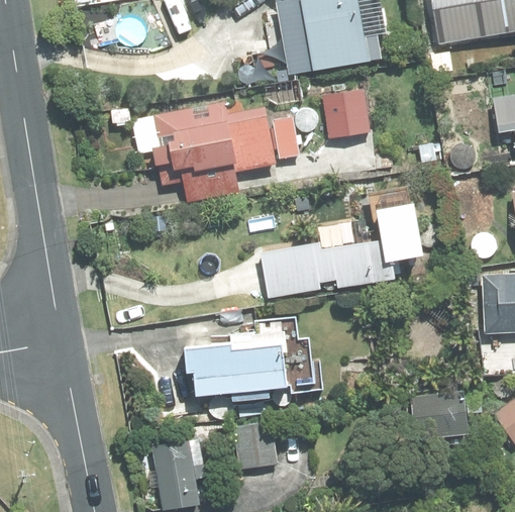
[(287,0),(277,2),(289,72),(313,67),(313,70),(369,60),(357,0),(287,0)]
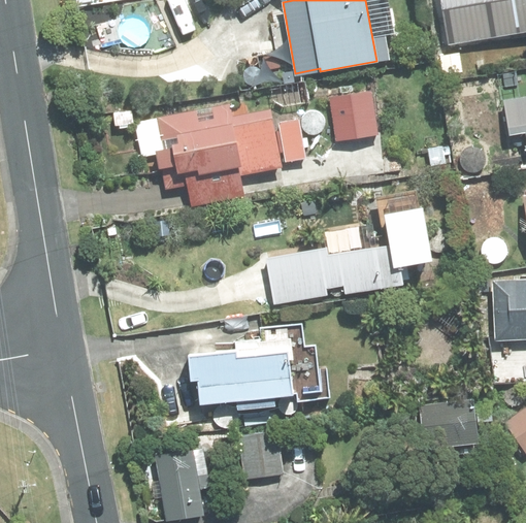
[(358,78),(360,102),(373,102),(371,77),(358,78)]
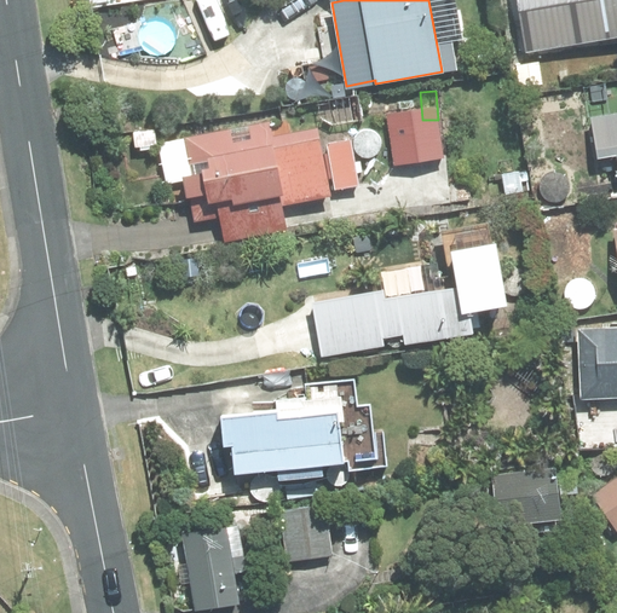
[(616,110),(590,116),(595,157),(616,154),(616,110)]
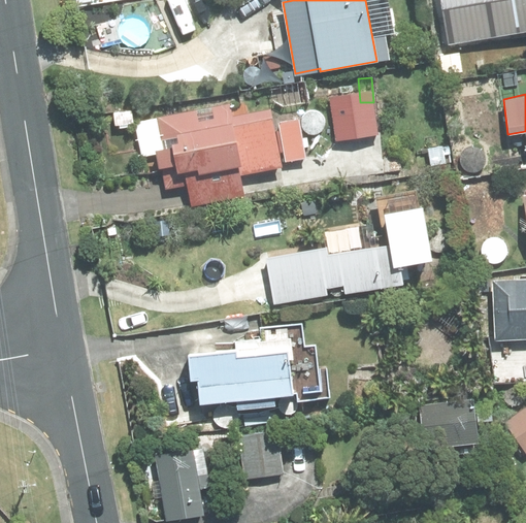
[(228,103),(212,105),(215,118),(198,121),(195,107),(158,116),(162,137),(175,135),(177,145),(155,151),(159,168),(162,167),(166,188),(187,183),(192,204),(243,194),(239,174),(282,166),(269,107),(231,116),(228,103)]
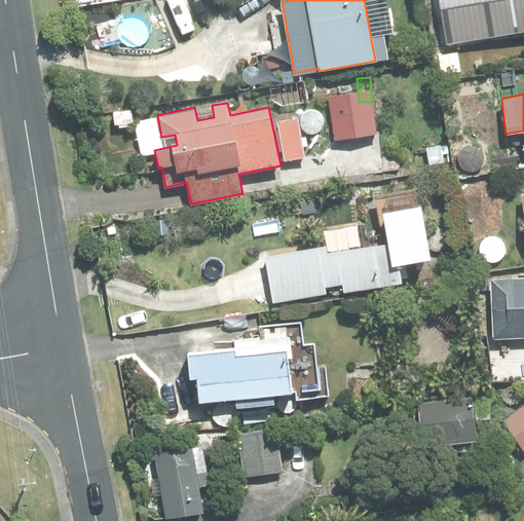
[(278,120),(285,160),(305,156),(303,145),(308,144),(307,135),(300,136),(297,117),(278,120)]
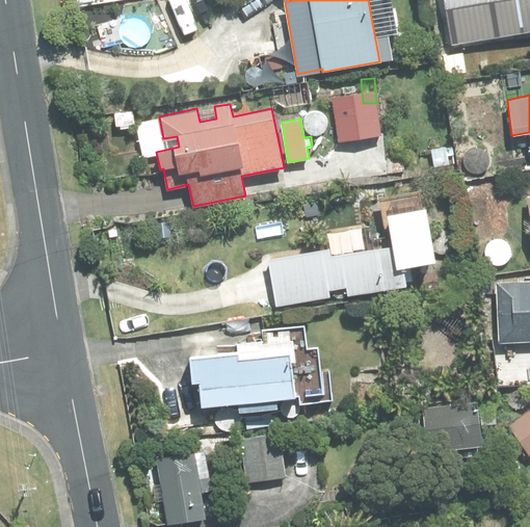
[(379,121),(369,121),(369,132),(379,131),(379,121)]
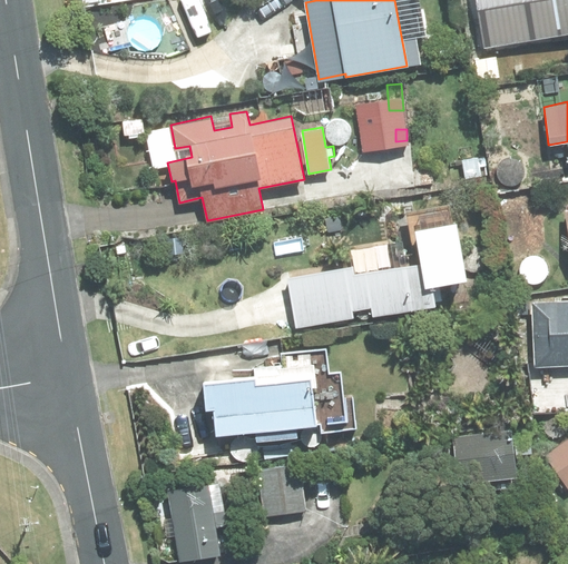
[(413,233),(419,264),(349,276),(355,309),(372,306),(374,317),(434,307),(431,289),(463,283),(454,226),(413,233)]
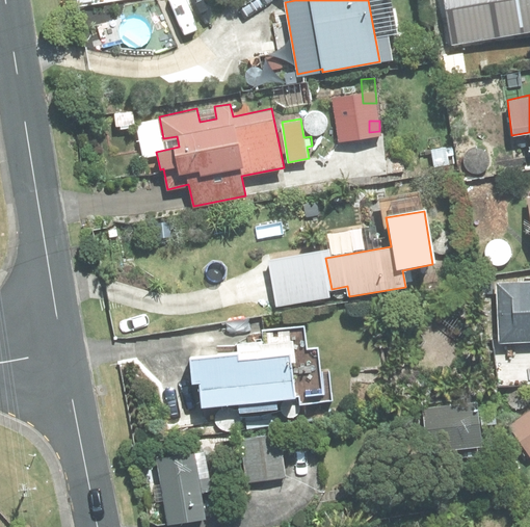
[(115,259),(125,268),(134,260),(126,248),(115,259)]
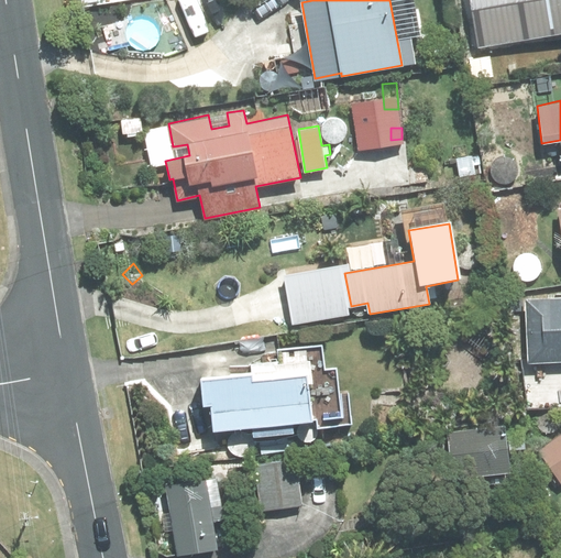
[(560,296),(525,298),(527,362),(560,361),(560,296)]
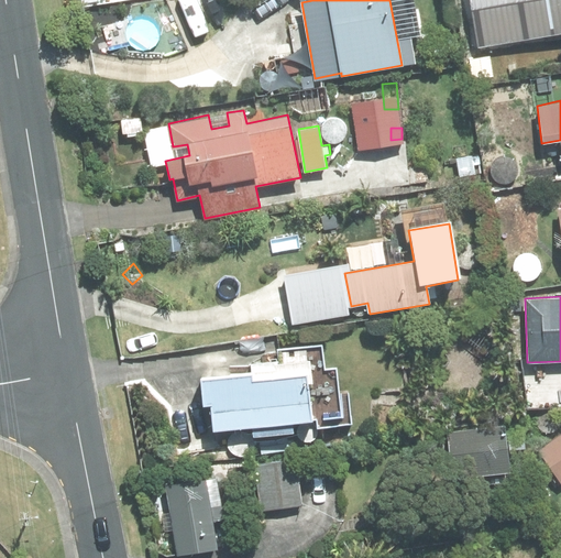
[(435,341),(431,319),(421,320),(424,342),(435,341)]
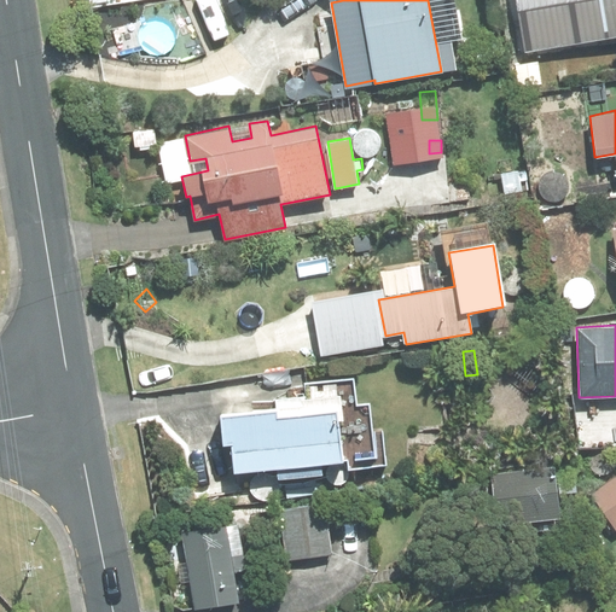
[(274,414),(220,417),(221,448),(231,447),(233,473),(277,471),(277,479),(321,477),(320,466),(338,466),(337,423),(341,423),(340,397),(273,400),(274,414)]
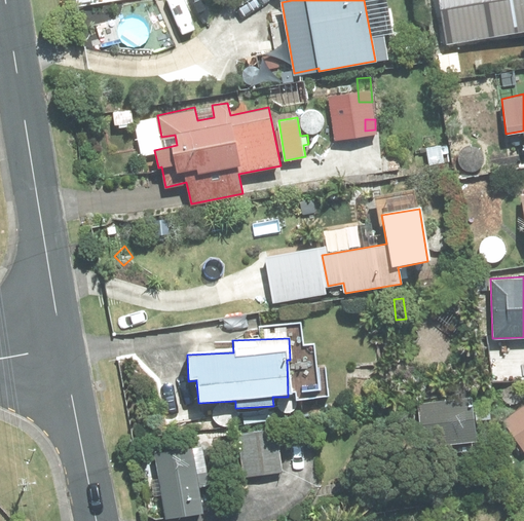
[(472,398),(418,403),(422,444),(474,440),(472,398)]
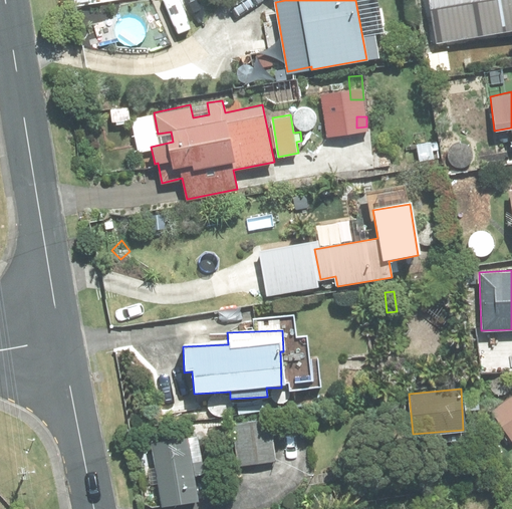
[(478,391),(465,392),(466,407),(479,407),(478,391)]
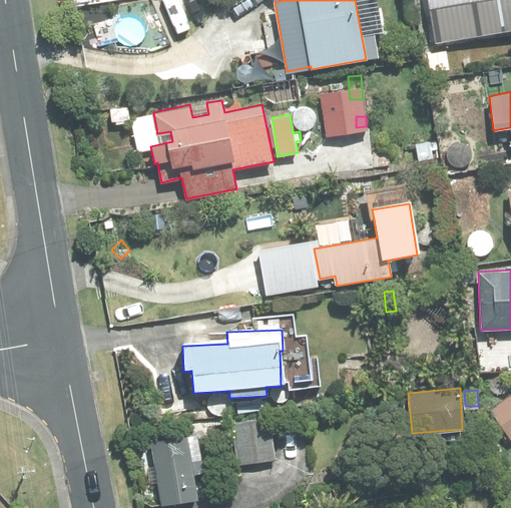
[(510,394),(491,407),(510,436),(510,394)]
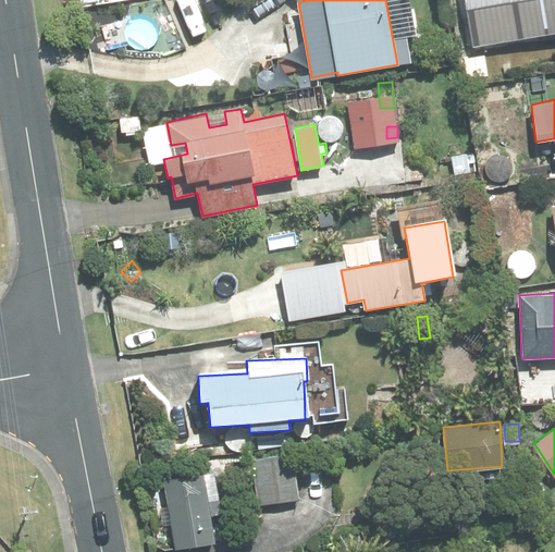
[(292,451),(253,456),(259,503),(298,498),(292,451)]
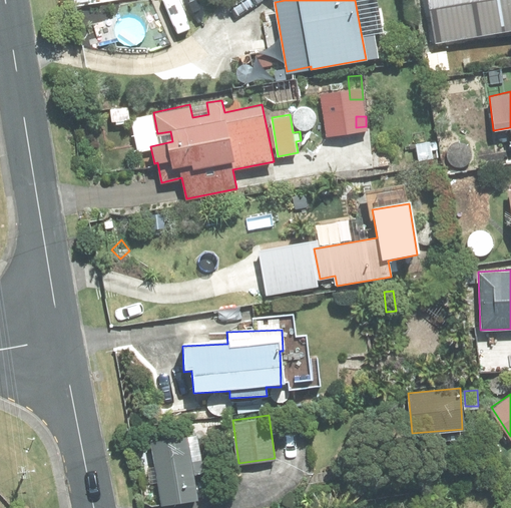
[(196,434),(151,441),(161,505),(197,500),(192,473),(202,472),(196,434)]
